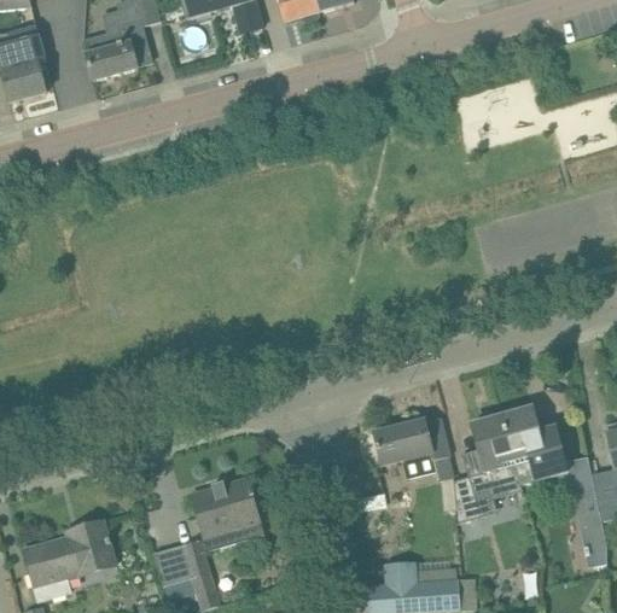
[(83,39),(87,52),(86,52),(93,80),(138,66),(137,65),(152,60),(143,24),(161,19),(155,0),(122,0),(117,1),(118,9),(102,13),(108,33),(83,39)]
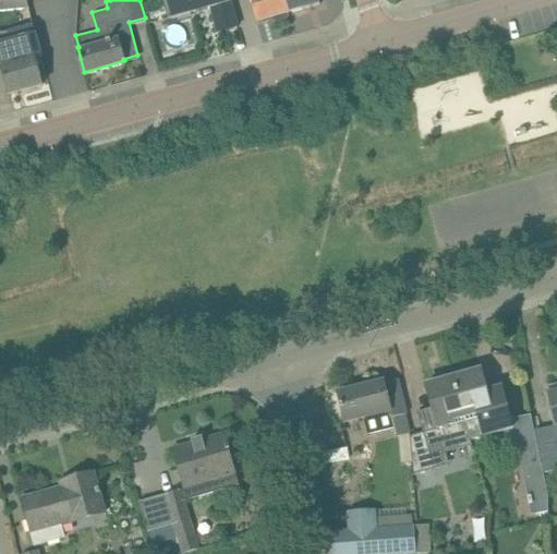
[(168,0),(172,14),(210,3),(217,28),(237,23),(229,0),(168,0)]
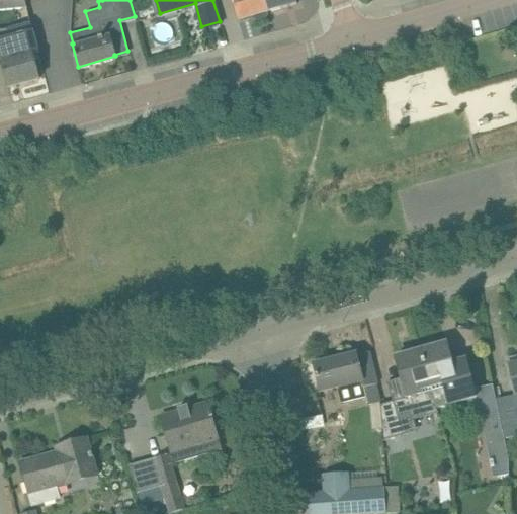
[(233,0),(238,17),(267,9),(264,0),(233,0)]
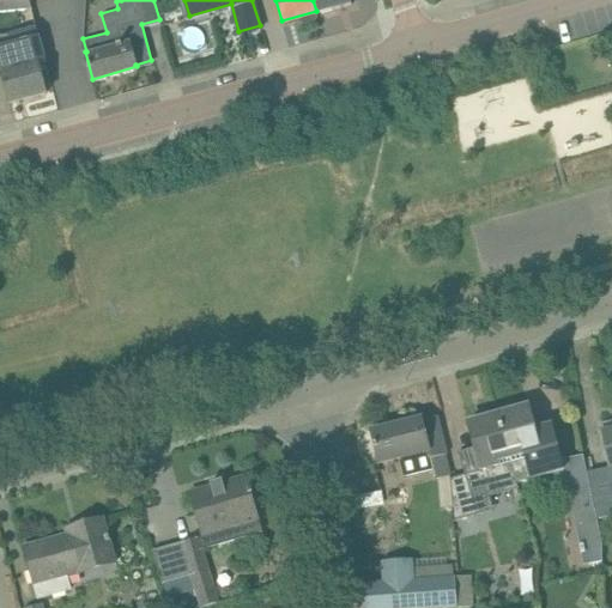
[(313,0),(316,11),(351,0),(313,0)]
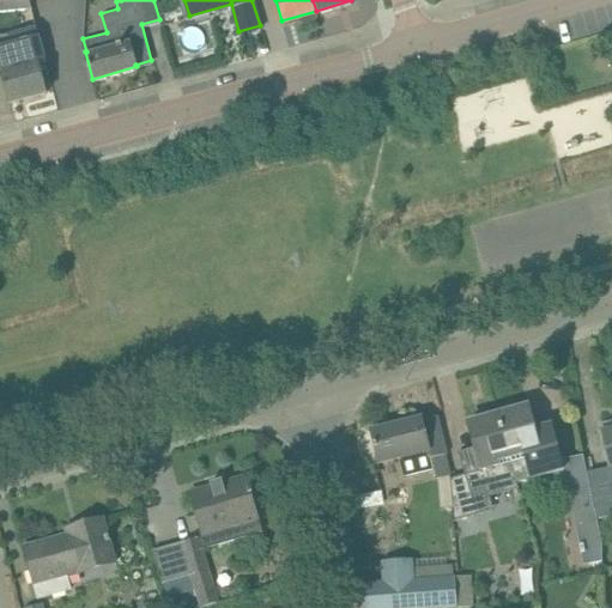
[(10,41),(0,43),(0,70),(1,70),(8,101),(46,91),(37,59),(44,56),(36,24),(7,31),(10,41)]
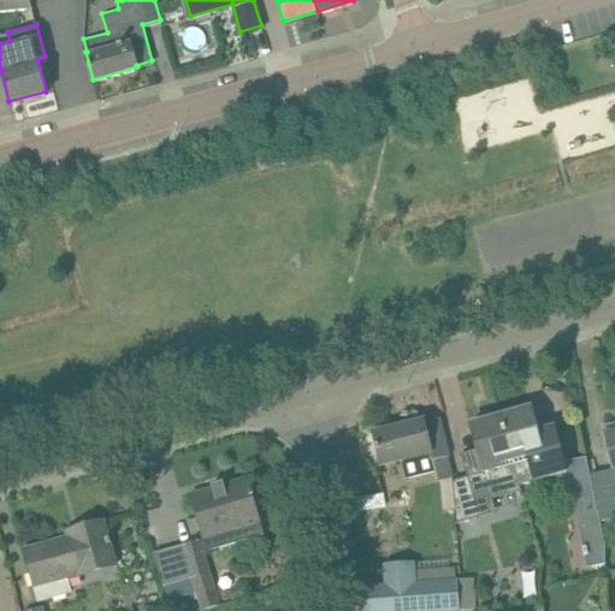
[(530,404),(500,413),(519,481),(555,472),(566,469),(562,458),(554,425),(537,429),(530,404)]
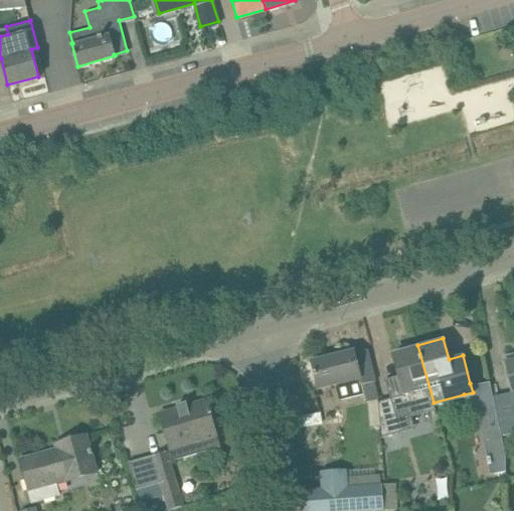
[(389,396),(377,399),(381,435),(399,430),(395,414),(434,402),(417,345),(392,352),(398,373),(384,376),(389,396)]
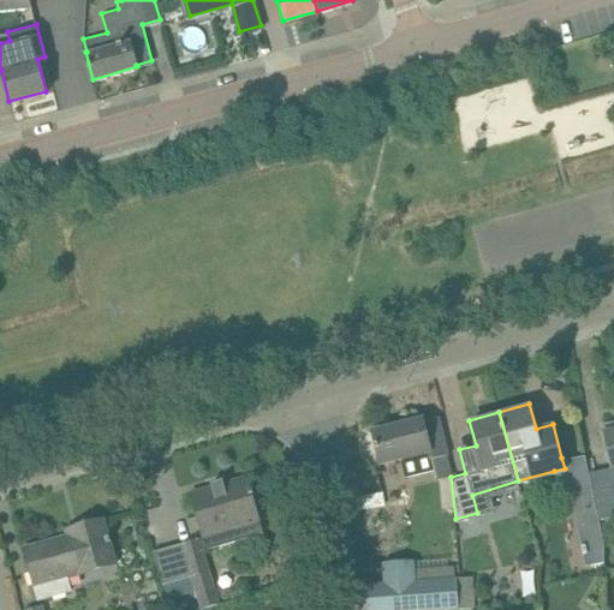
[(423,417),(371,430),(380,461),(399,456),(404,474),(434,467),(431,456),(447,452),(437,414),(423,418),(423,417)]
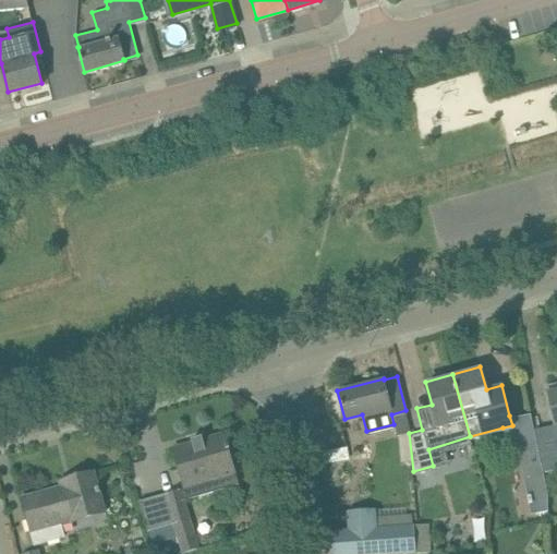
[(555,422),(534,426),(537,443),(541,460),(556,457),(556,388),(549,390),(555,422)]
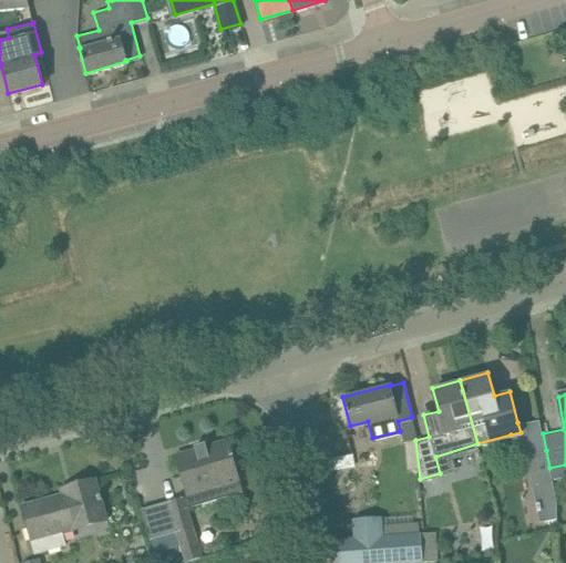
[(412,417),(398,421),(400,431),(402,440),(418,436),(412,417)]
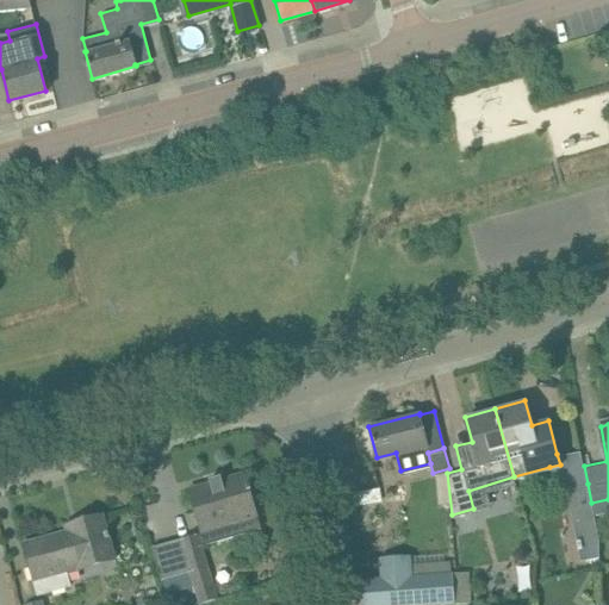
[(250,488),(249,482),(247,484),(243,472),(188,487),(202,530),(151,544),(161,578),(187,571),(197,603),(216,597),(200,543),(259,525),(249,488),(250,488)]
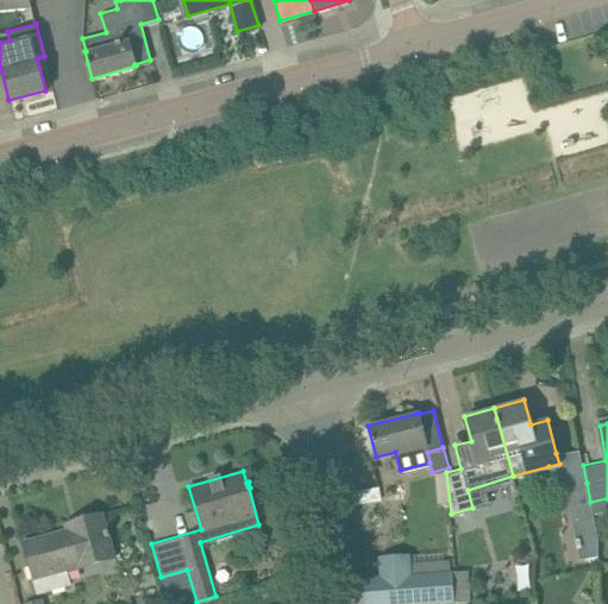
[(587,483),(571,486),(575,505),(590,502),(587,483)]
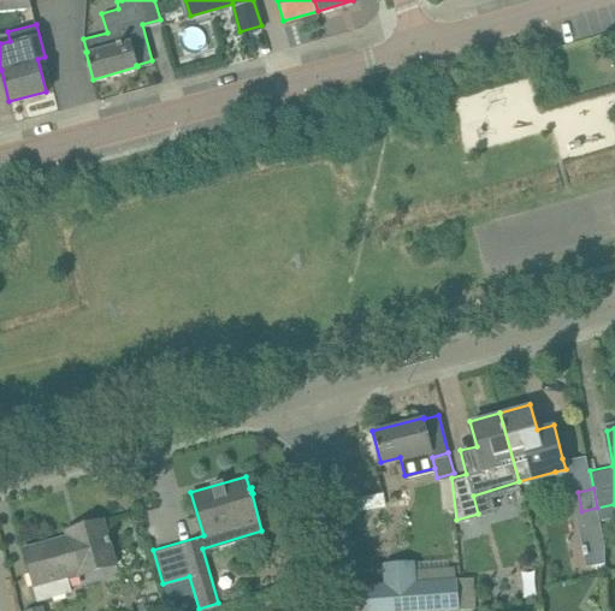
[(114,557),(110,540),(104,517),(81,525),(82,529),(24,545),(37,597),(69,588),(65,575),(80,571),(78,567),(114,557)]
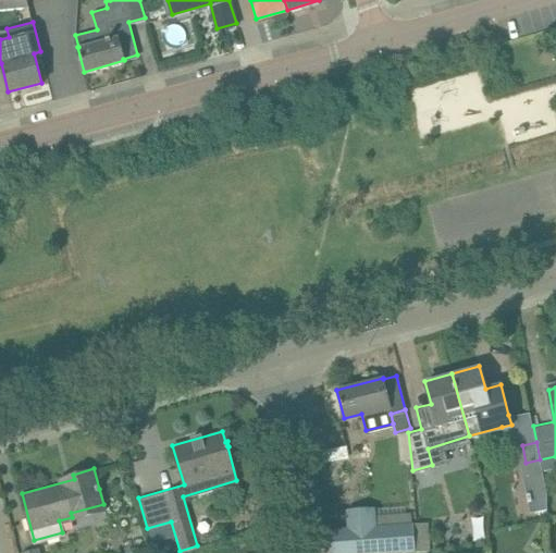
[(346,526),(328,527),(330,552),(366,552),(415,550),(412,520),(409,521),(377,524),(375,510),(375,505),(345,507),(346,526)]
